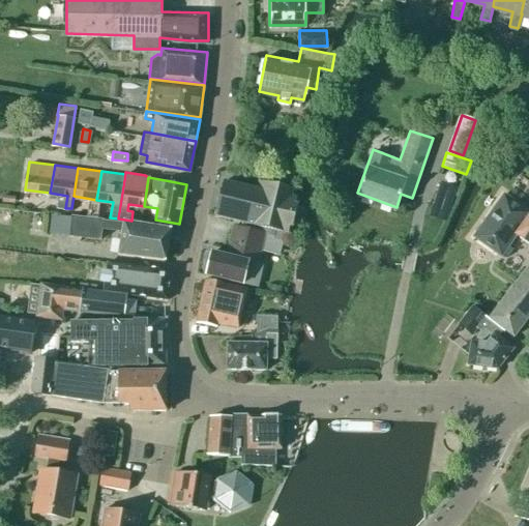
[(223,178),(215,213),(257,224),(275,228),(283,230),(283,229),(288,230),(290,224),(292,225),(296,208),(297,203),(295,202),(296,196),(291,195),(293,187),(288,185),(259,179),(257,186),(223,178)]
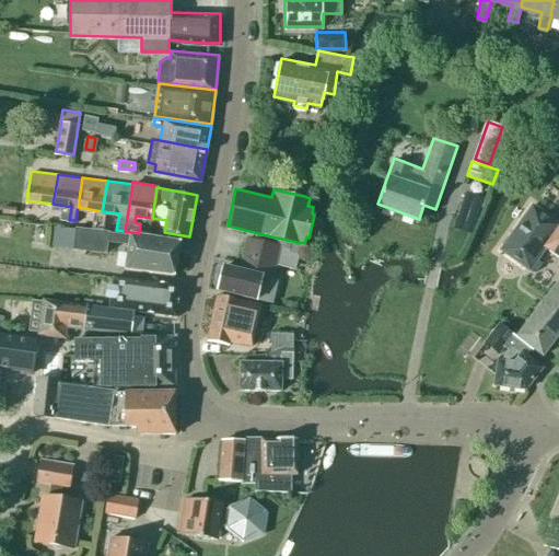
[(476,216),(482,199),(465,193),(459,210),(476,216)]
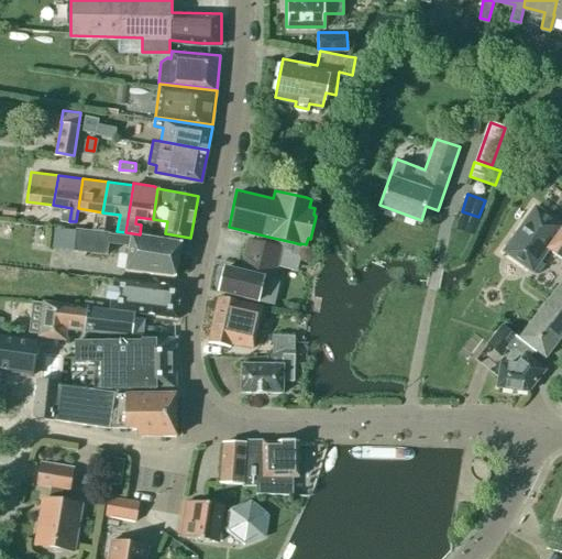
[(540,259),(548,248),(561,226),(561,221),(536,204),(504,249),(532,270),(533,267),(539,271),(544,261),(540,259)]
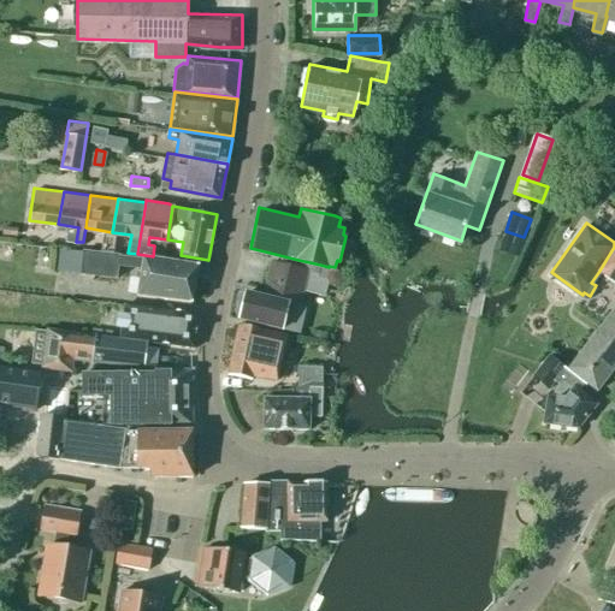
[(603,285),(614,294),(614,307),(607,318),(614,322),(614,247),(599,271),(609,277),(603,285)]
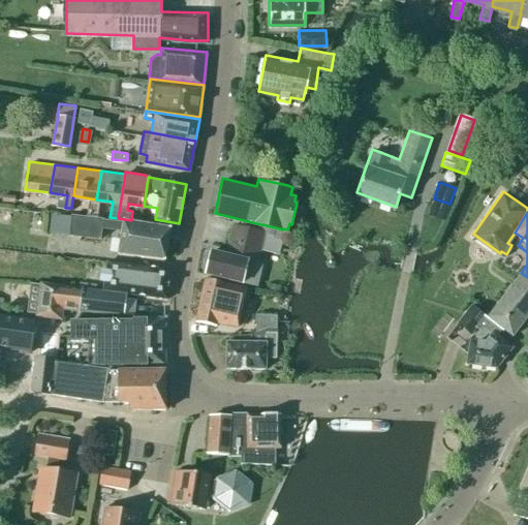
[(164,257),(169,226),(131,220),(118,218),(110,217),(72,213),(69,233),(100,236),(101,225),(122,227),(119,251),(164,257)]
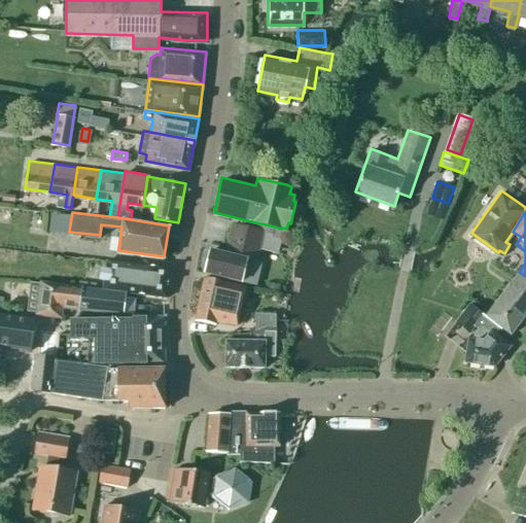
[(211,248),(206,271),(242,280),(256,283),(263,259),(256,258),(264,230),(273,233),(274,230),(274,227),(255,222),(254,227),(234,221),(225,252),(211,248)]
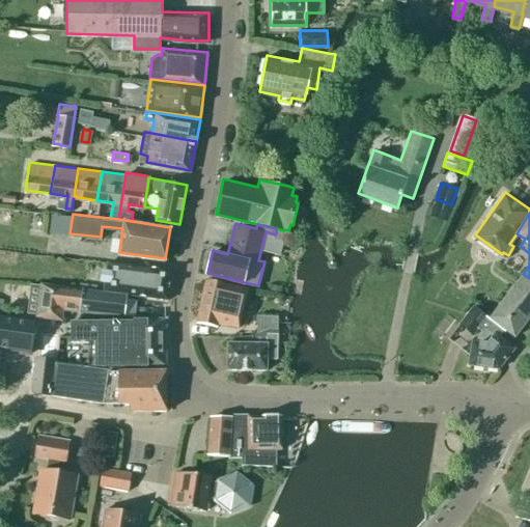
[(276,231),(275,234),(280,236),(281,236),(280,238),(283,243),(284,243),(288,244),(294,241),(295,236),(293,231),(288,230),(283,229),(283,230),(276,228),(276,231)]
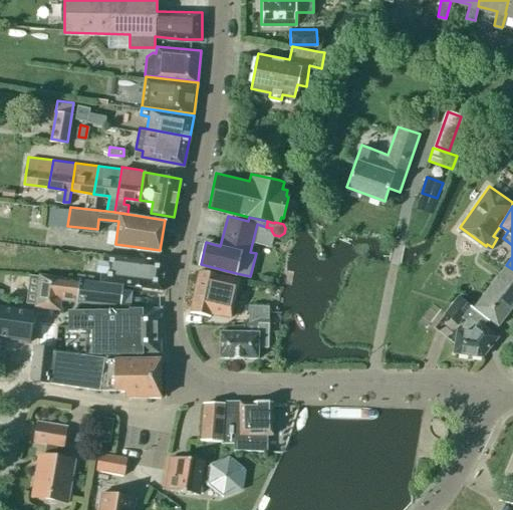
[(138,256),(104,252),(100,280),(163,288),(167,260),(138,256)]
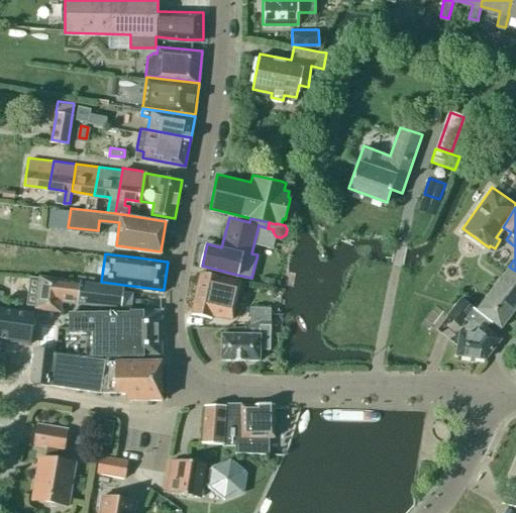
[(501,326),(515,305),(515,271),(509,267),(478,308),(492,318),(491,318),(501,326)]
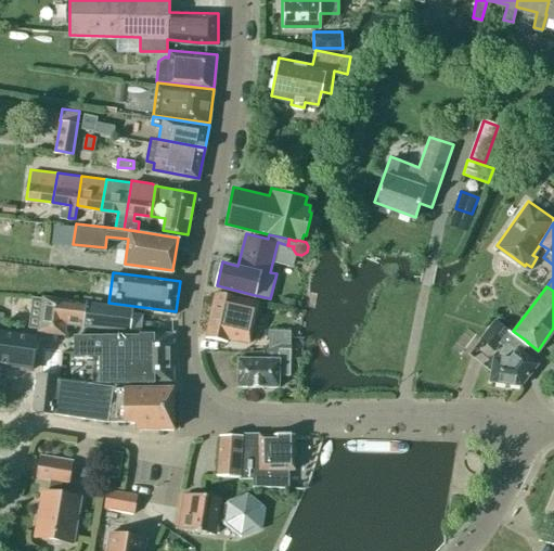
[(249,341),(259,299),(216,290),(206,335),(228,340),(228,337),(249,341)]
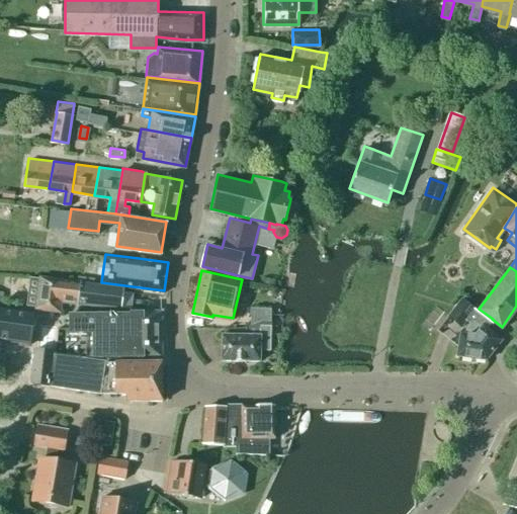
[(120,308),(123,285),(29,273),(26,304),(36,305),(35,307),(61,310),(62,300),(120,308)]
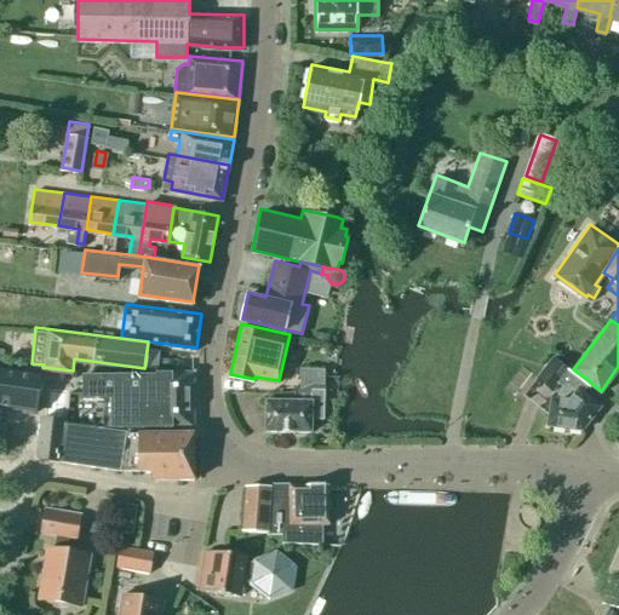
[(601,404),(583,390),(589,381),(590,381),(573,369),(568,366),(555,356),(539,378),(551,388),(559,380),(565,385),(555,397),(551,396),(548,423),(583,427),(601,404)]
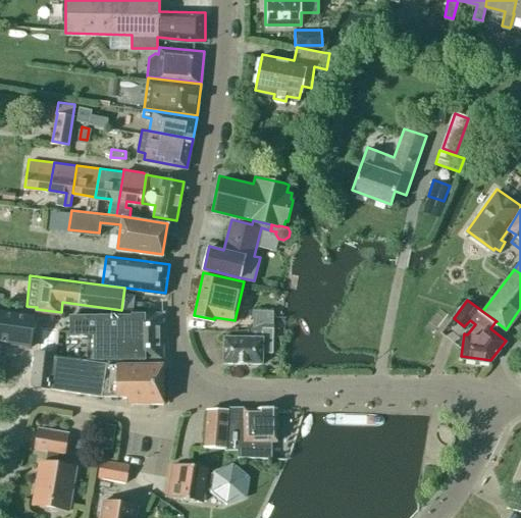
[(272,351),(273,326),(273,309),(253,308),(253,325),(250,326),(250,328),(225,328),(225,335),(224,335),(223,361),(262,362),(262,351),(272,351)]
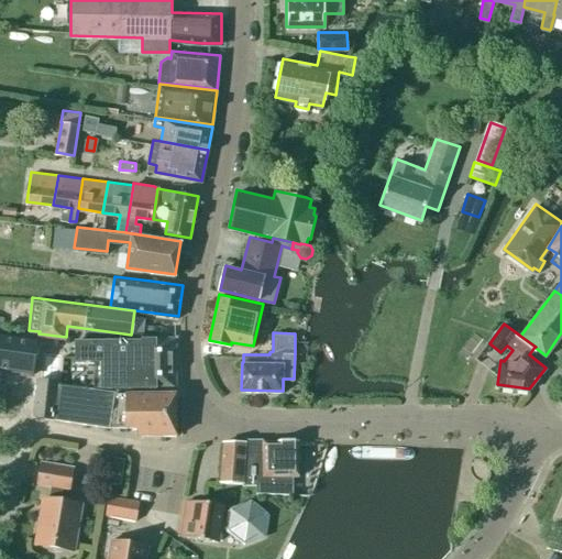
[(0,370),(34,375),(40,339),(6,333),(0,370)]
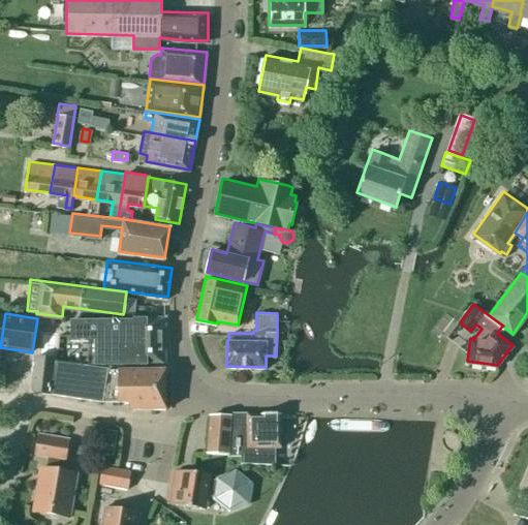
[(70,318),(70,338),(95,338),(95,363),(118,363),(146,363),(165,363),(164,316),(132,316),(132,318),(70,318)]
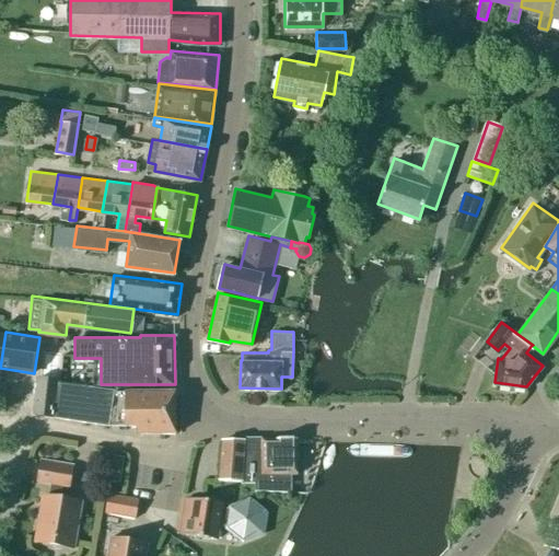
[(60,371),(65,351),(46,348),(42,368),(60,371)]
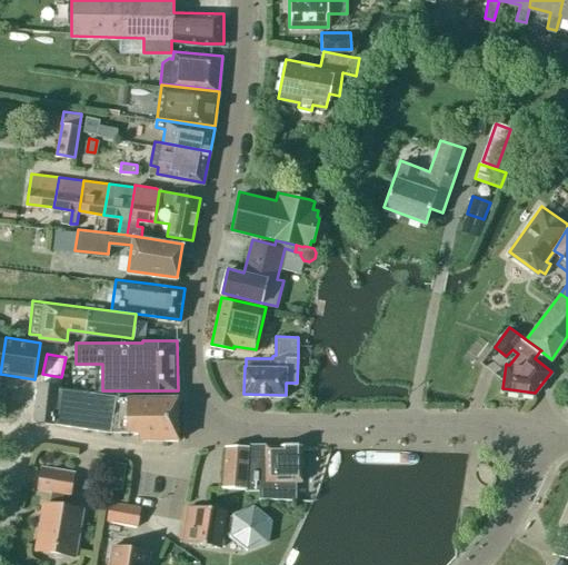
[(59,386),(60,383),(46,382),(43,382),(39,380),(37,412),(43,419),(43,420),(55,423),(55,422),(110,430),(140,430),(140,437),(140,438),(178,438),(178,396),(116,396),(117,393),(101,392),(80,389),(70,387),(59,386)]
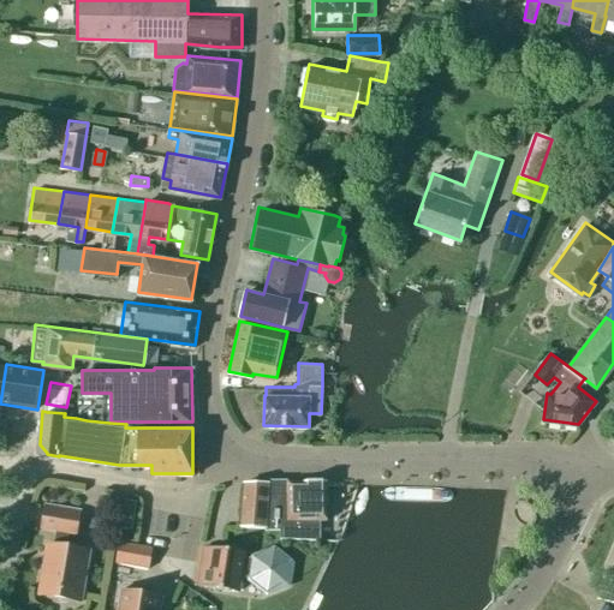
[(321,519),(326,519),(326,479),(304,479),(287,480),(287,483),(268,483),(268,480),(244,480),(242,525),(266,526),(266,527),(280,527),(280,537),(321,538),(321,519)]
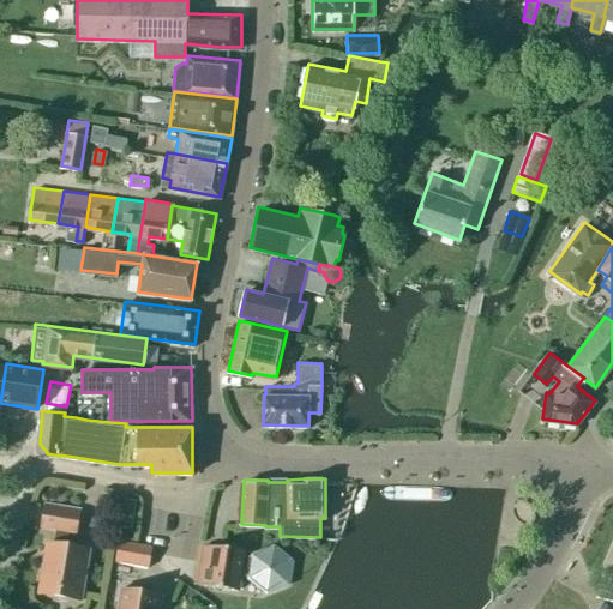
[(127,496),(118,495),(113,523),(131,525),(136,498),(127,496)]
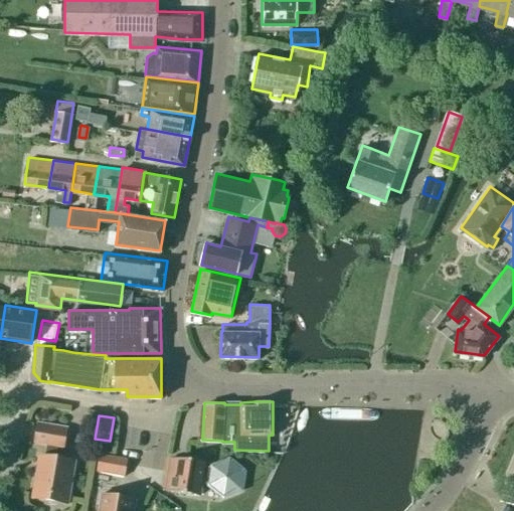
[(39,453),(32,496),(67,501),(74,459),(56,456),(58,444),(63,445),(66,424),(38,420),(34,440),(47,442),(45,454),(39,453)]
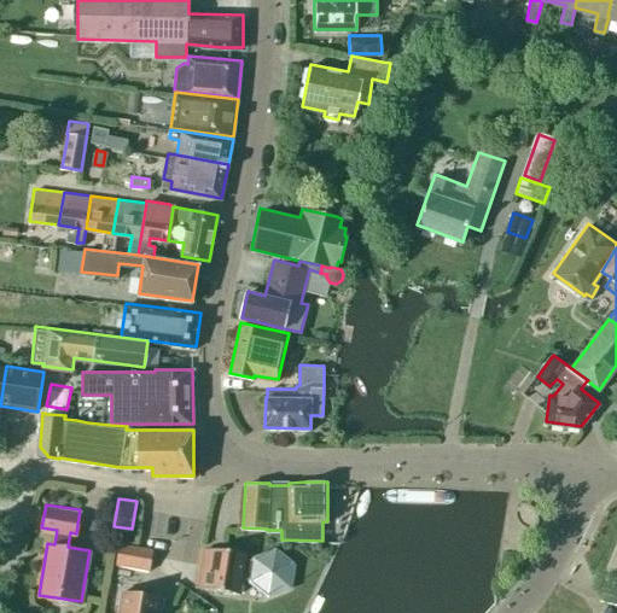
[(153,549),(120,543),(116,562),(150,568),(153,549)]
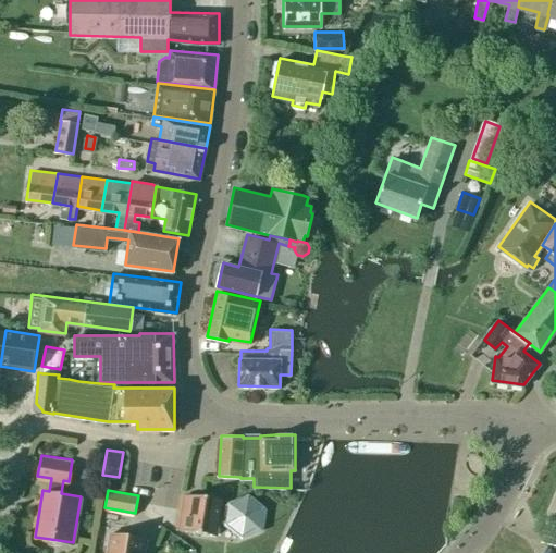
[(215,533),(218,519),(226,521),(243,535),(261,527),(263,507),(248,495),(230,502),(221,501),(221,498),(185,492),(181,528),(215,533)]
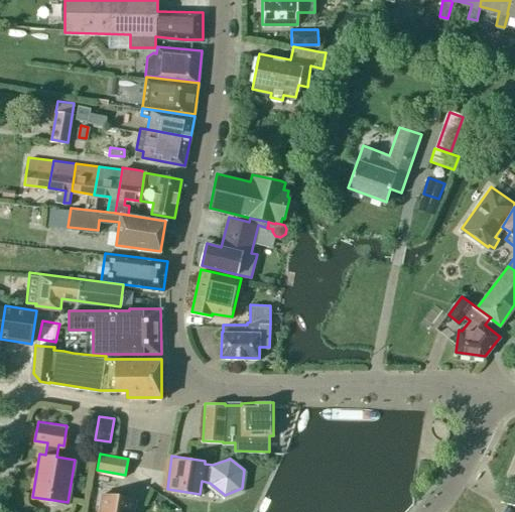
[(98,511),(133,511),(136,498),(102,492),(98,511)]
